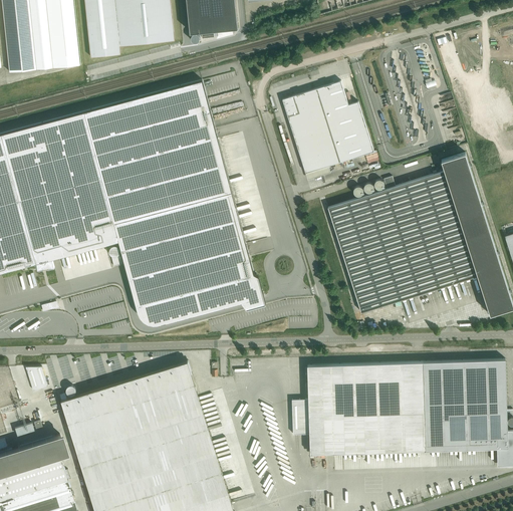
[(78,66),(70,0),(0,0),(8,73),(78,66)]
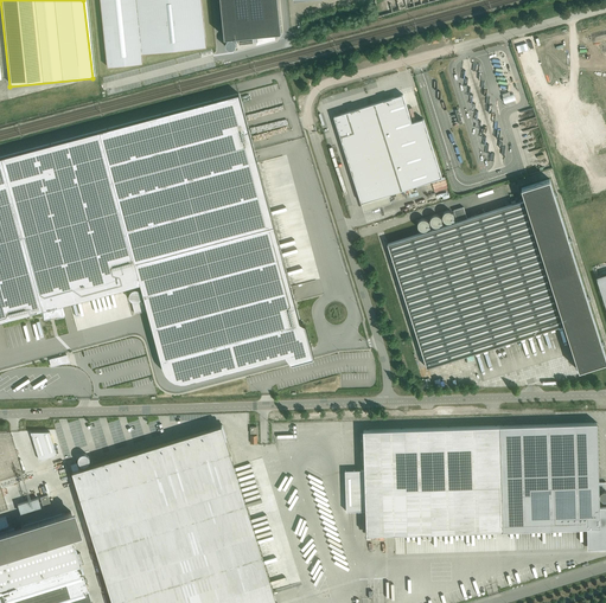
[(205,50),(199,0),(99,0),(107,70),(141,66),(141,57),(205,50)]
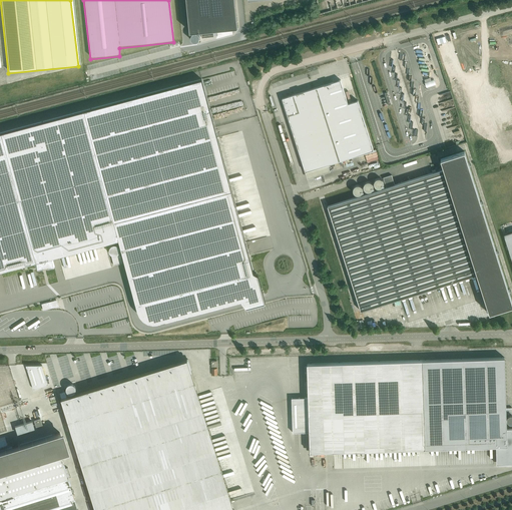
[(184,0),(189,34),(200,33),(200,40),(213,39),(212,32),(236,29),(233,0),(184,0)]
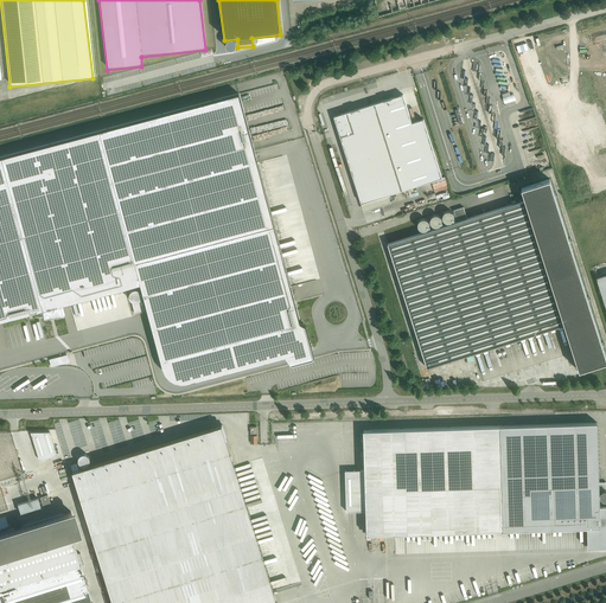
[(388,90),(380,92),(381,100),(390,97),(388,90)]
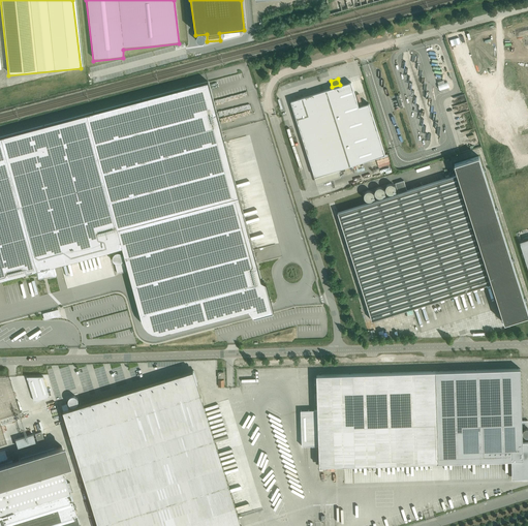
[(442,83),(436,85),(440,96),(448,93),(447,90),(444,91),(442,83)]
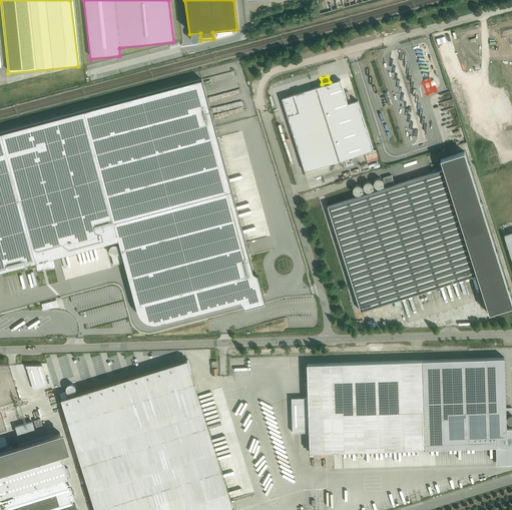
[(252,275),(200,82),(0,135),(0,274),(32,266),(34,268),(37,272),(38,272),(37,268),(43,268),(42,263),(44,262),(46,267),(47,267),(46,262),(50,261),(50,267),(52,270),(53,270),(51,261),(87,250),(118,242),(136,313),(139,318),(142,322),(147,325),(153,326),(158,326),(235,305),(240,304),(245,311),(265,306),(257,278),(252,275)]
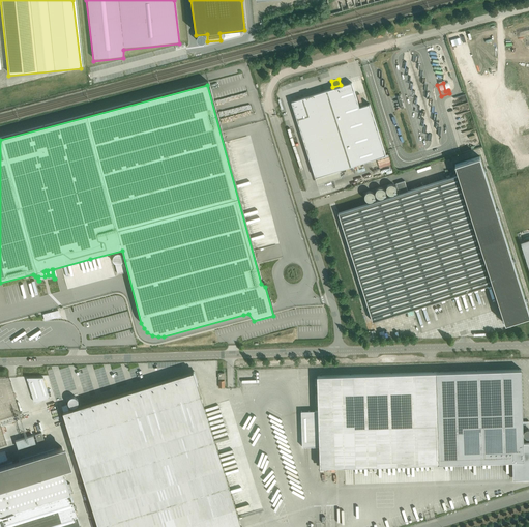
[(385,158),(369,107),(358,110),(351,85),(290,105),(314,180),(315,180),(338,173),(385,158)]
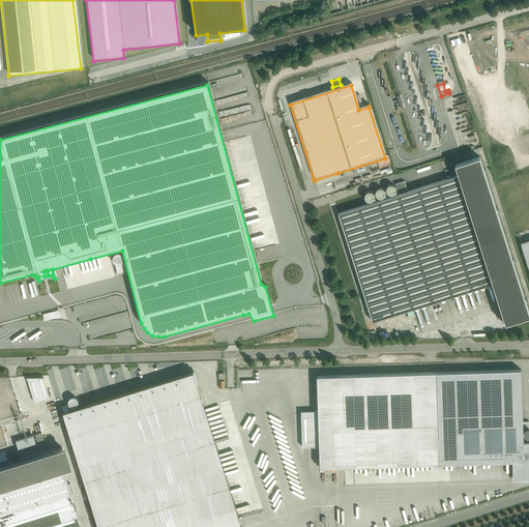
[(528,318),(479,159),(454,168),(458,178),(407,194),(404,184),(394,186),(398,197),(338,215),(372,324),(492,286),(504,326),(528,318)]
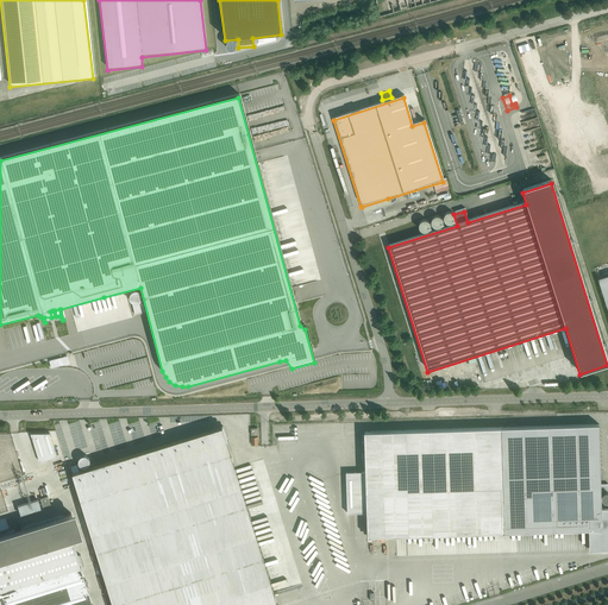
[(607,277),(596,281),(607,316),(607,277)]
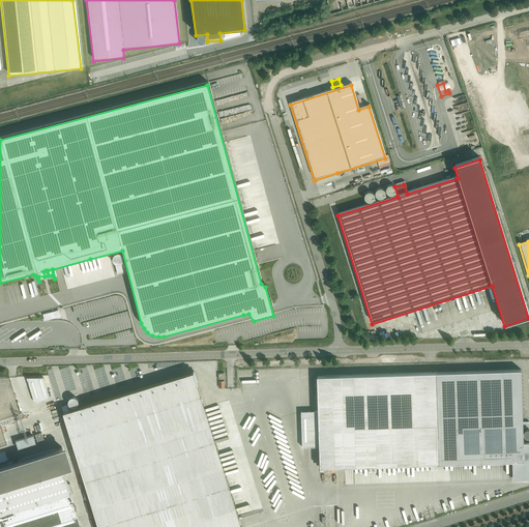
[(125,274),(122,263),(123,262),(123,261),(123,260),(122,259),(122,258),(121,258),(120,257),(119,257),(118,256),(117,256),(116,256),(115,256),(114,257),(114,258),(113,258),(112,259),(112,260),(112,261),(112,262),(112,263),(112,264),(113,265),(114,266),(117,276),(125,274)]
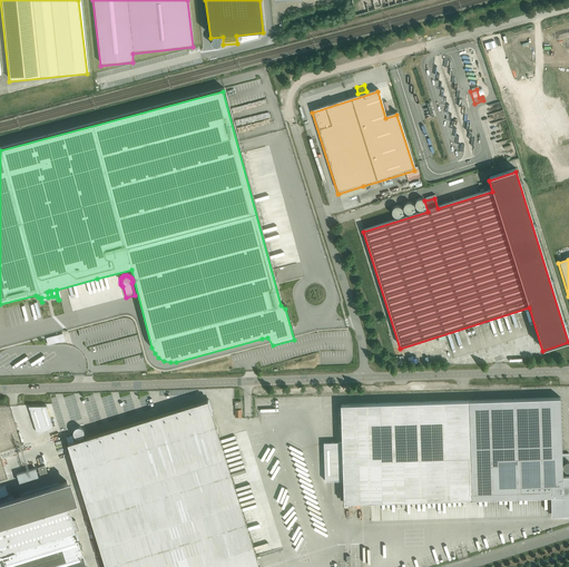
[(65,353),(116,352),(116,340),(84,340),(84,342),(74,342),(74,339),(65,339),(65,353)]
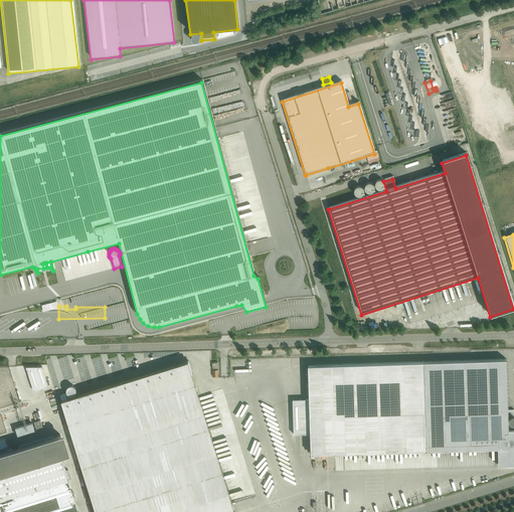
[(202,379),(210,377),(207,362),(198,364),(202,379)]
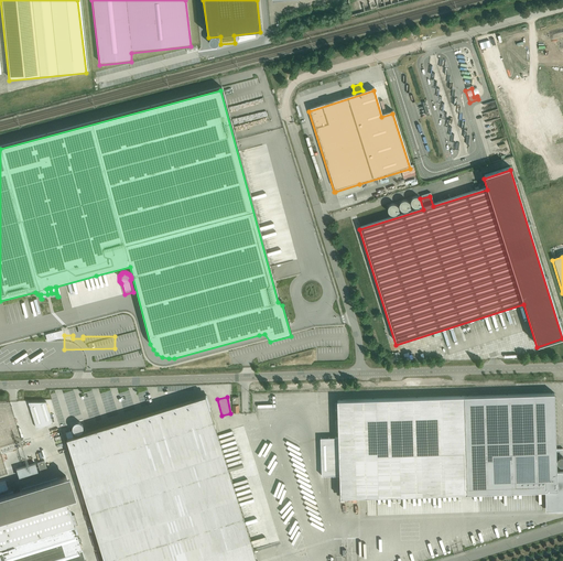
[(562,474),(561,474),(556,475),(555,459),(555,452),(553,397),(463,399),(336,403),(337,440),(320,441),(321,478),(338,478),(339,481),(339,500),(353,499),(353,498),(477,494),(547,492),(547,511),(556,510),(560,510),(560,513),(562,513),(562,474)]
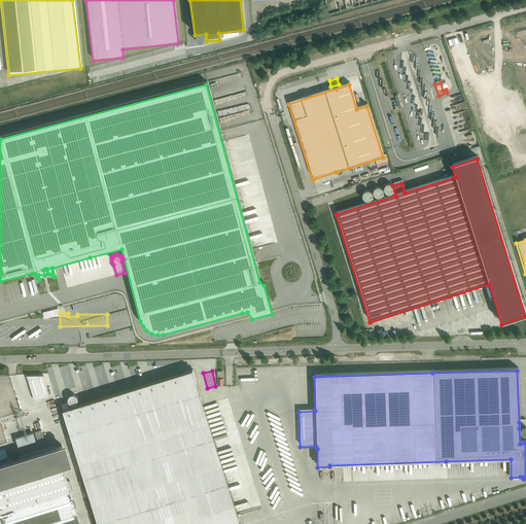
[(66,405),(60,407),(96,523),(238,523),(200,399),(199,396),(198,395),(199,394),(196,385),(191,372),(179,376),(119,394),(68,410),(66,405)]
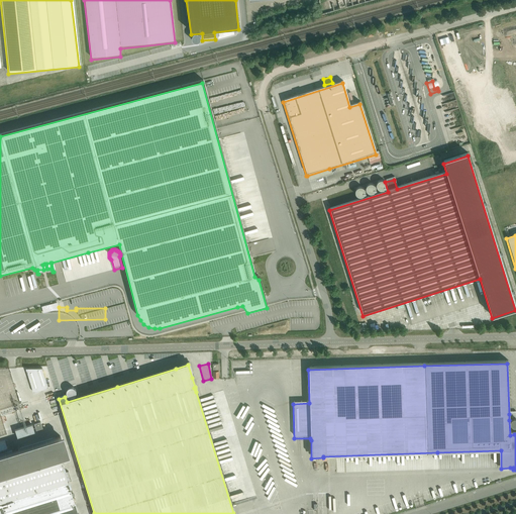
[(32,395),(47,390),(41,371),(25,371),(32,395)]
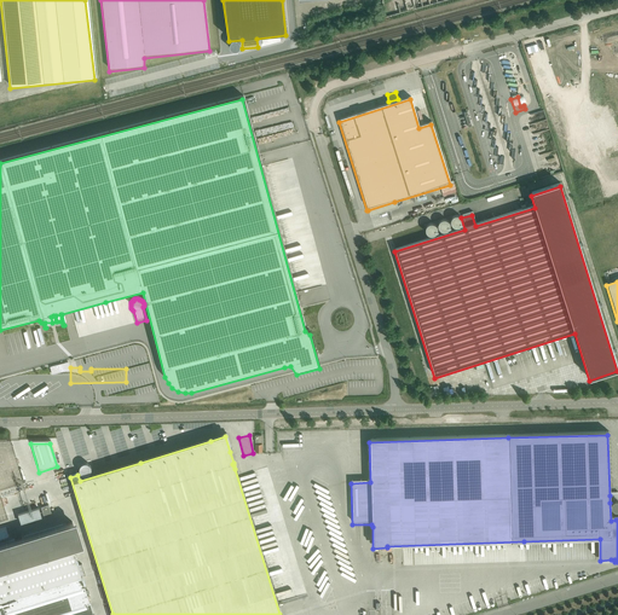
[(64,488),(73,487),(69,475),(61,477),(64,488)]
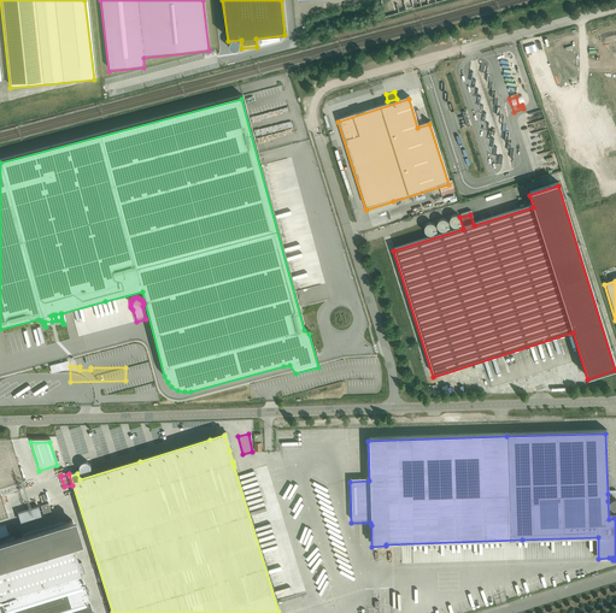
[(50,513),(47,506),(40,508),(42,516),(50,513)]
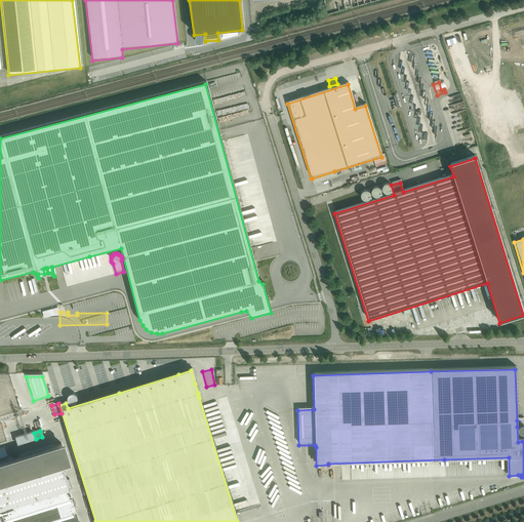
[(34,442),(32,434),(13,439),(16,447),(34,442)]
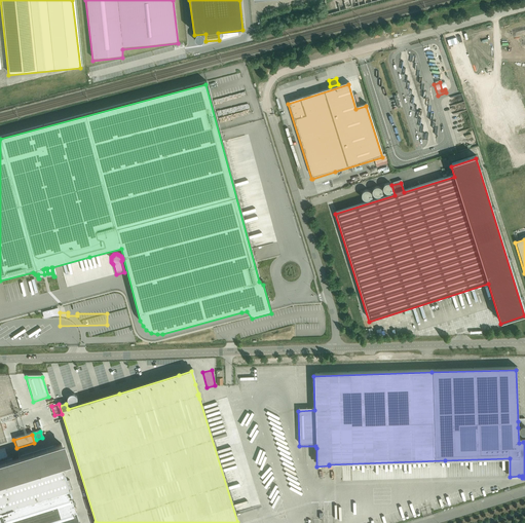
[(77,522),(68,492),(71,491),(68,482),(65,483),(61,469),(67,467),(61,446),(0,464),(0,522),(77,522)]
